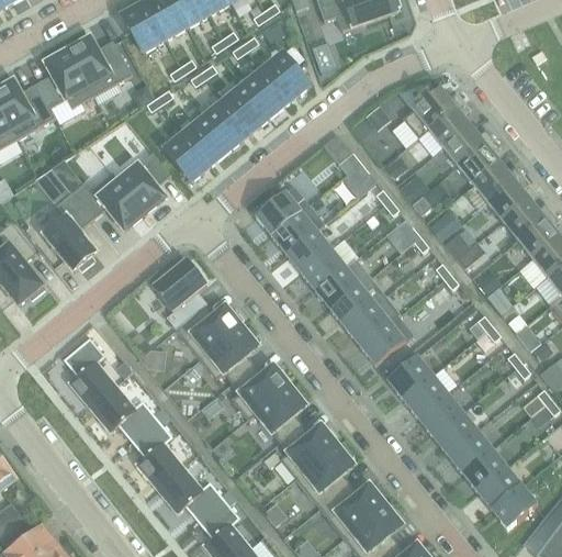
[(147,0),(145,1),(166,39),(188,26),(172,0),(147,0)]
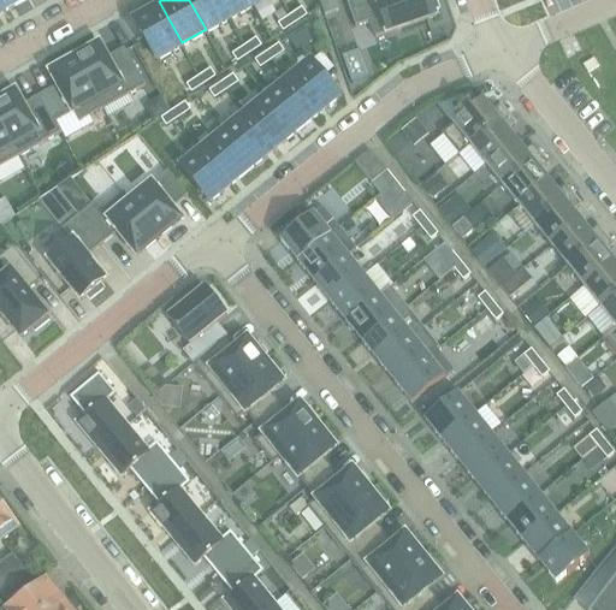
[(189,0),(206,29),(230,16),(221,0),(189,0)]
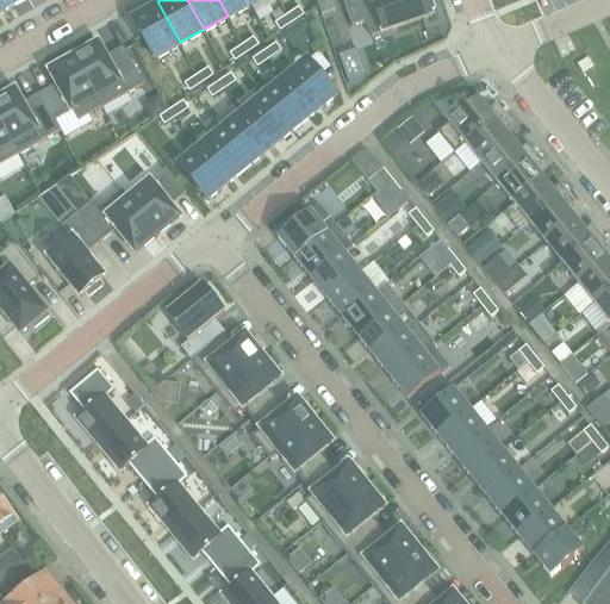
[(219,0),(228,16),(251,1),(250,0),(219,0)]
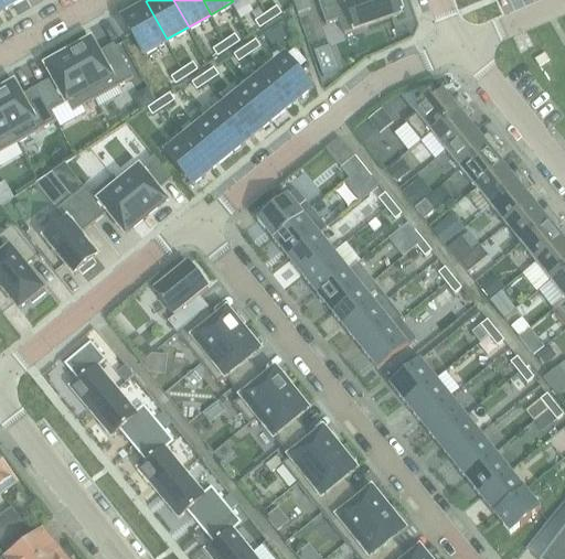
[(294,0),(295,1),(298,11),(310,7),(308,0),(294,0)]
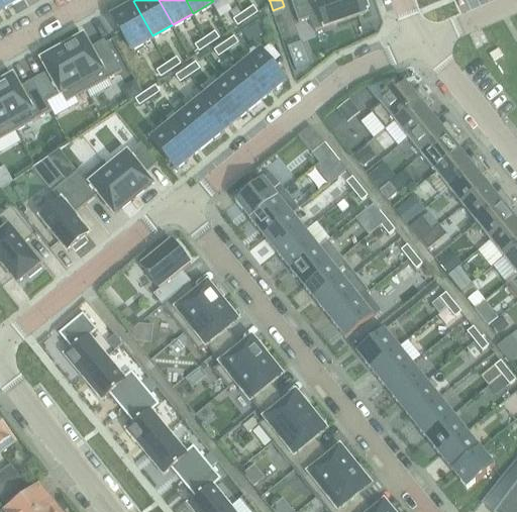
[(292,0),(298,18),(310,14),(315,27),(367,10),(365,5),(369,4),(367,0),(292,0)]
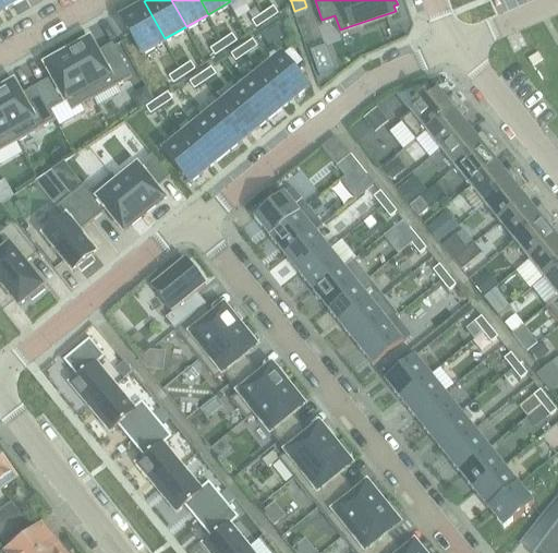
[(144,1),(121,14),(142,51),(165,38),(144,1)]
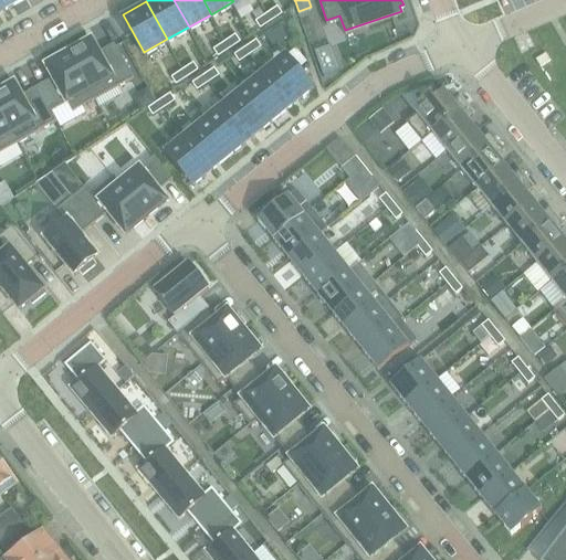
[(278,3),(266,10),(271,18),(282,10),(278,3)]
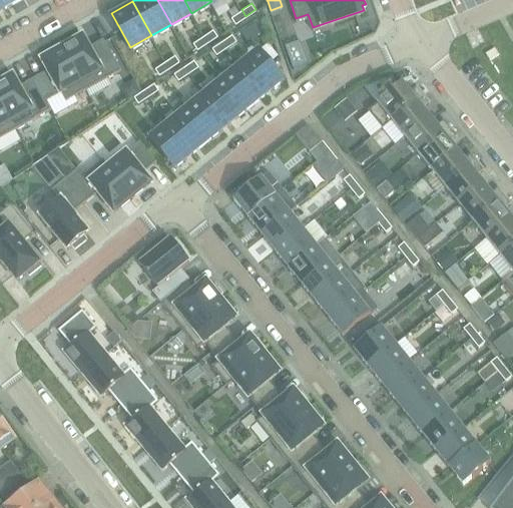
[(241,9),(231,16),(235,23),(245,16),(241,9)]
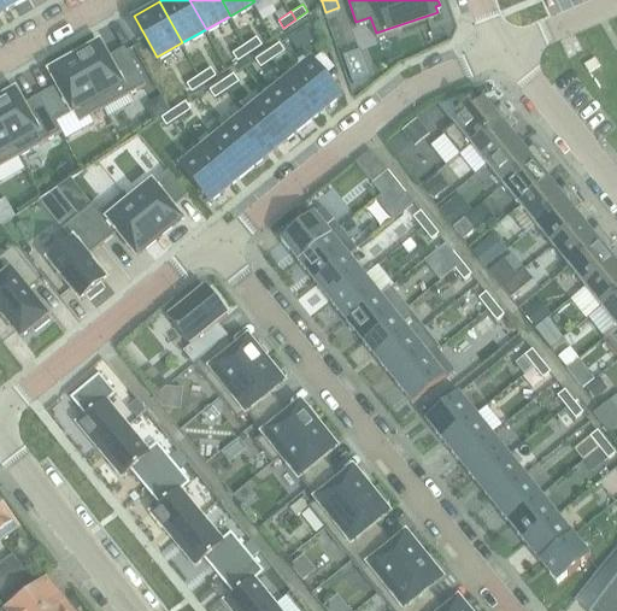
[(257,34),(245,42),(250,50),(262,42),(257,34)]
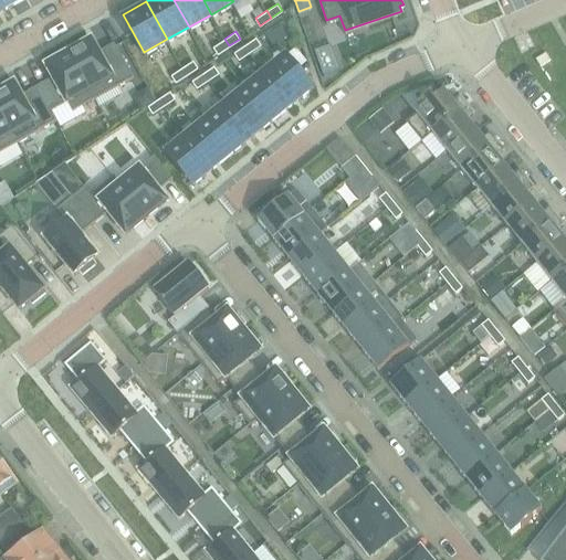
[(257,37),(245,44),(250,51),(261,43),(257,37)]
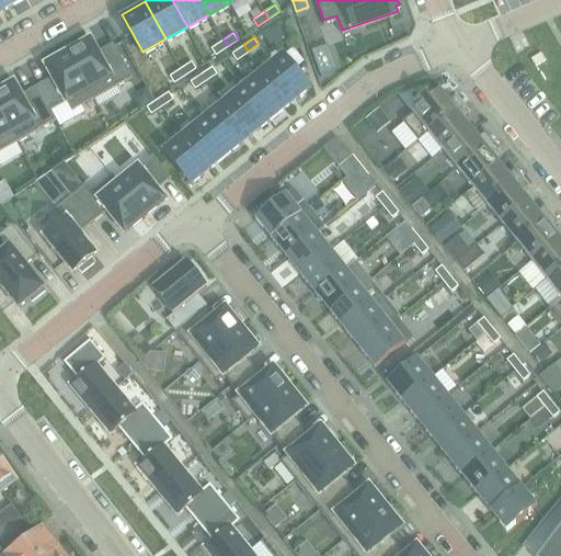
[(90,37),(68,49),(93,95),(133,74),(113,40),(96,49),(90,37)]
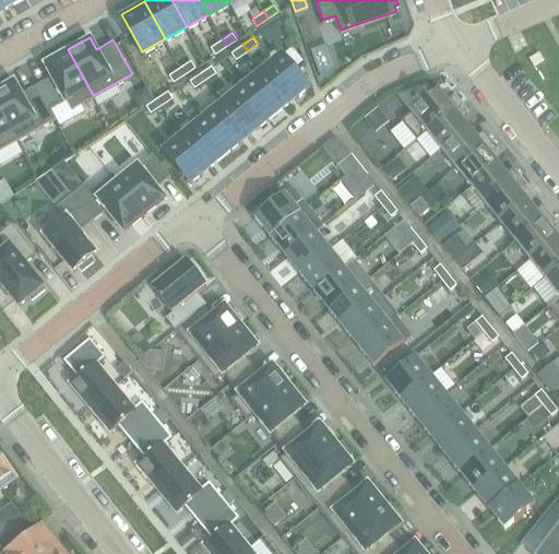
[(222,38),(211,45),(215,52),(226,45),(222,38)]
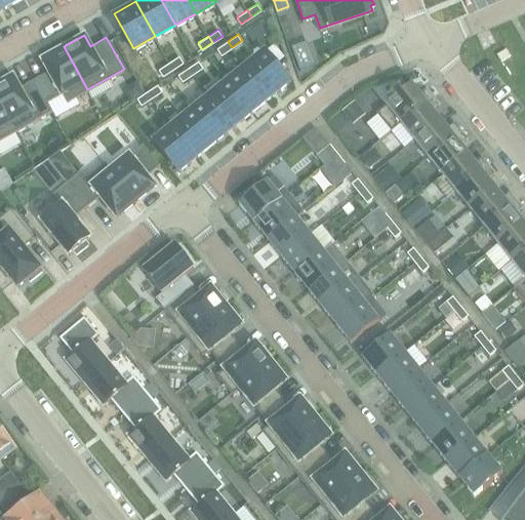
[(308,38),(292,43),(300,67),(316,62),(308,38)]
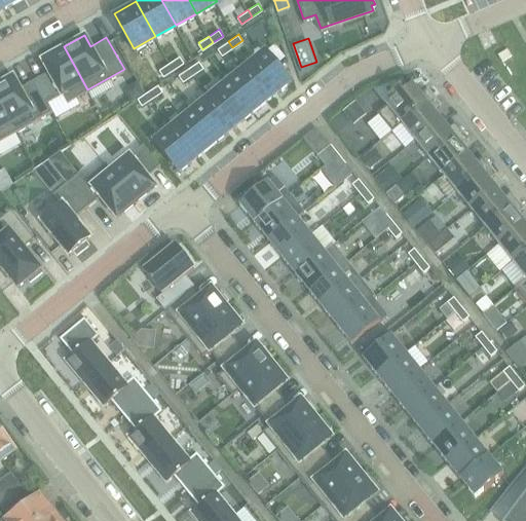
[(228,41),(218,47),(222,54),(232,47),(228,41)]
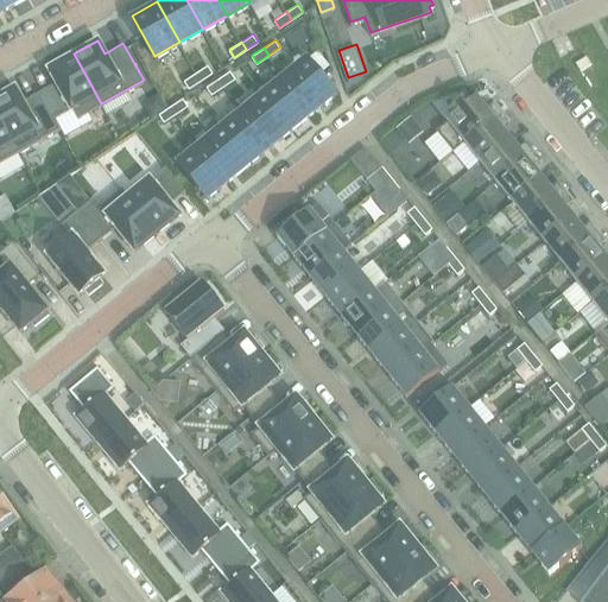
[(591,90),(607,78),(587,50),(570,62),(591,90)]
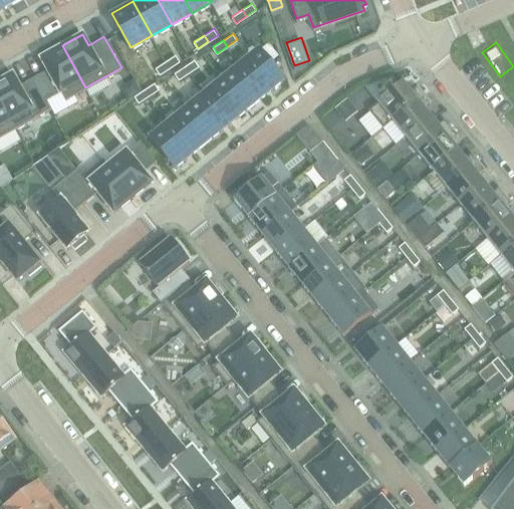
[(48,67),(33,76),(50,107),(51,106),(47,98),(61,90),(65,98),(85,87),(62,45),(42,57),(48,67)]
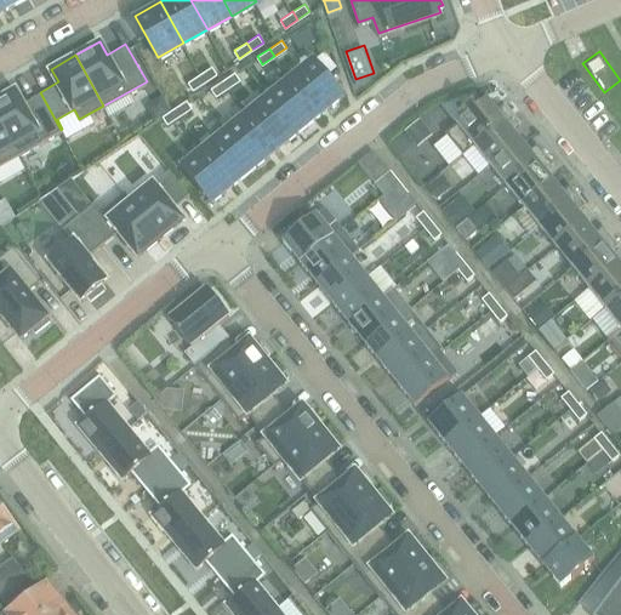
[(313,58),(290,77),(320,113),(342,95),(313,58)]
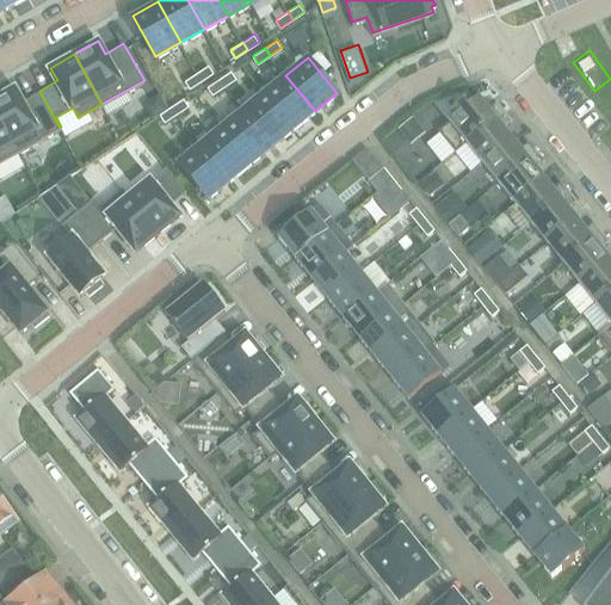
[(209,63),(197,72),(202,80),(214,72),(209,63)]
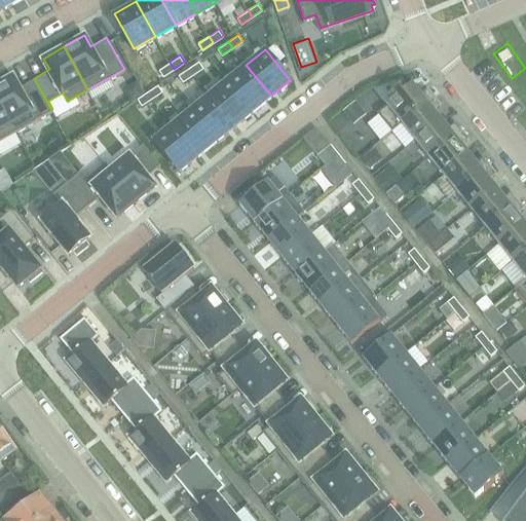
[(199,60),(189,67),(193,74),(203,67),(199,60)]
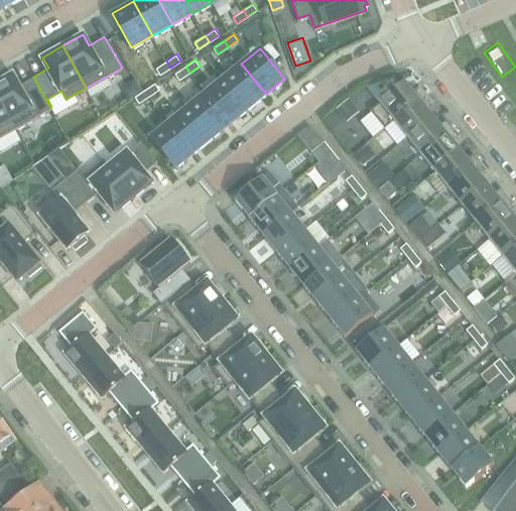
[(166,60),(156,68),(160,74),(170,68),(166,60)]
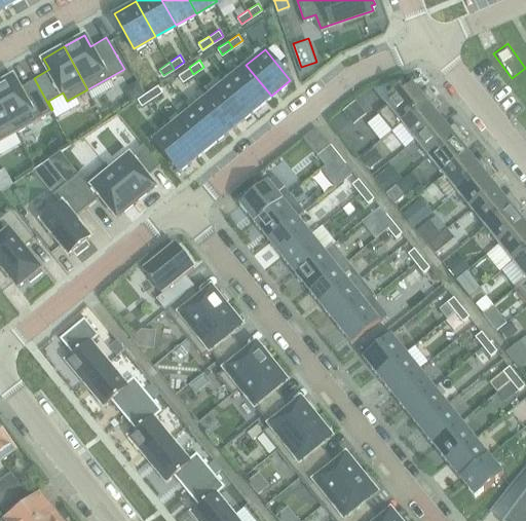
[(246,65),(228,79),(253,110),(271,96),(246,65)]
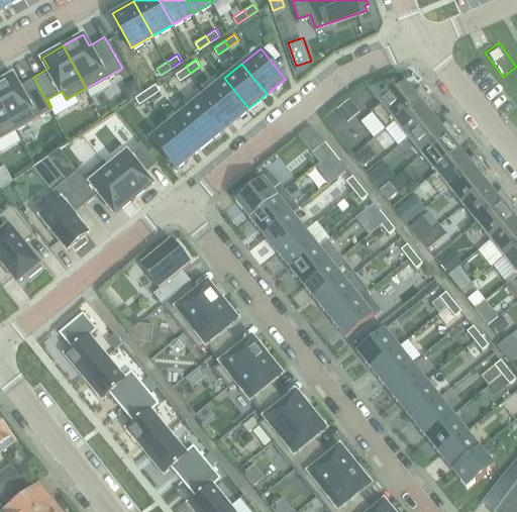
[(186,66),(176,73),(180,79),(190,73),(186,66)]
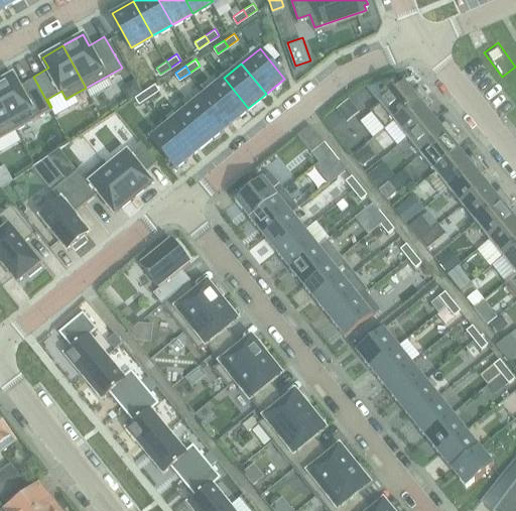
[(12,74),(0,81),(0,99),(16,127),(50,108),(33,77),(18,85),(12,74)]
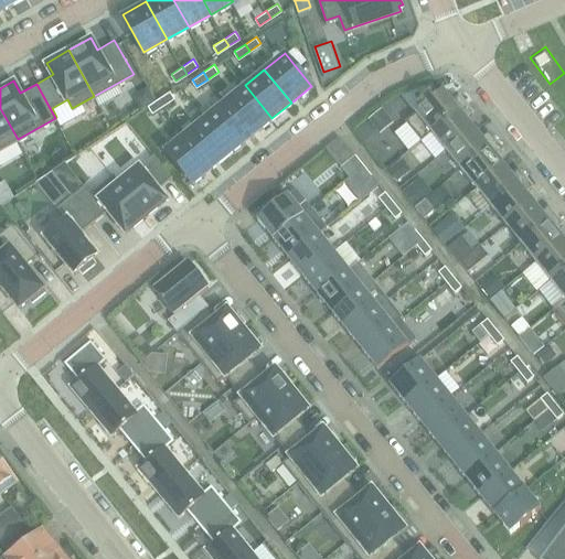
[(137,88),(135,96),(140,106),(155,98),(146,83),(137,88)]
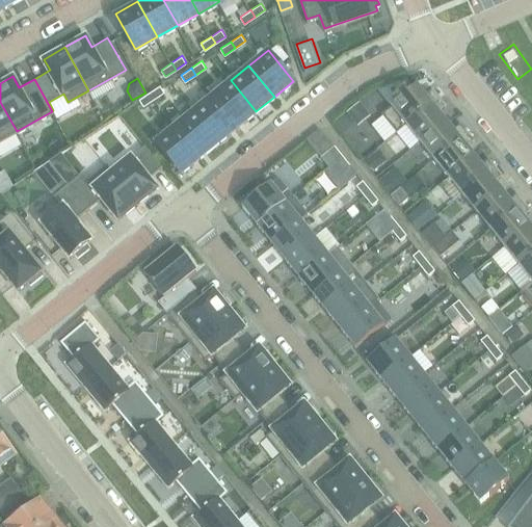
[(231,80),(212,95),(237,126),(256,111),(231,80)]
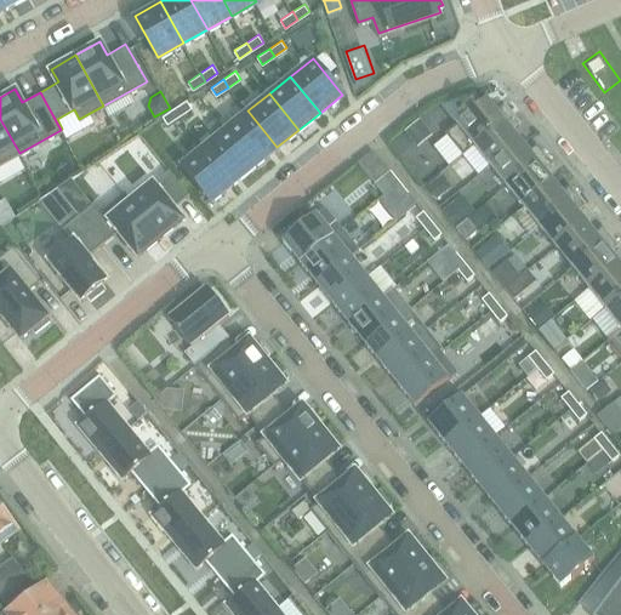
[(462,152),(513,110),(505,101),(496,108),(486,96),(474,107),(471,102),(453,117),(456,121),(445,130),(462,152)]
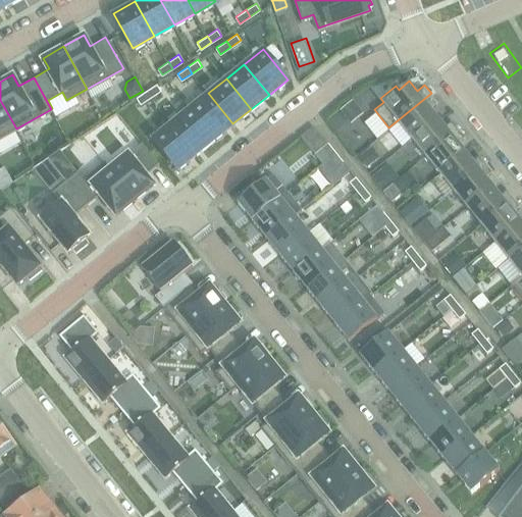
[(156,83),(146,90),(151,97),(161,90),(156,83)]
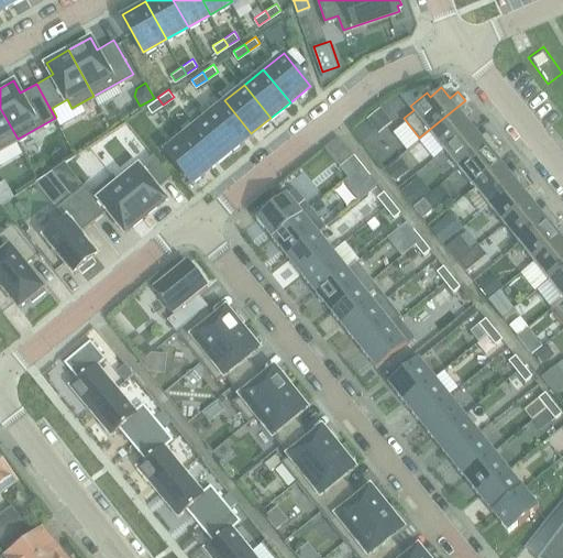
[(157,97),(147,105),(152,111),(163,105),(157,97)]
